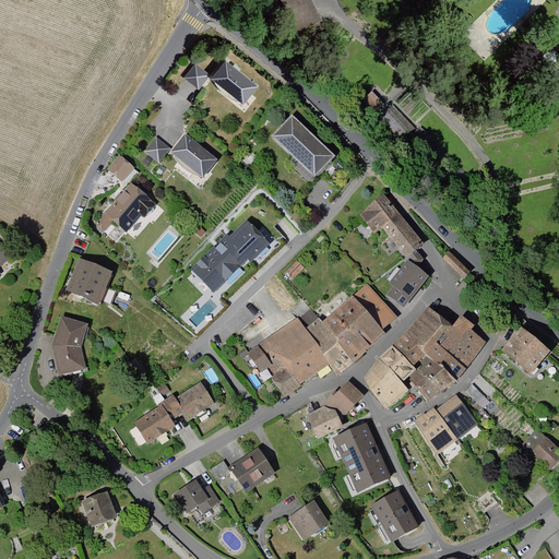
[(245,104),(260,84),(227,59),(214,76),(193,61),(183,75),(200,88),(210,76),(245,104)]
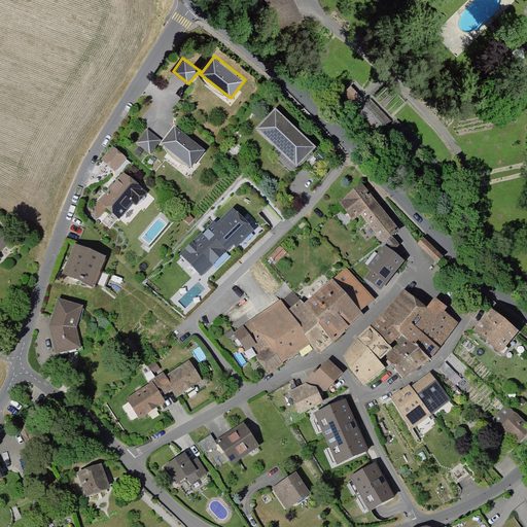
[(370,92),(354,78),(343,88),(358,101),(370,92)]
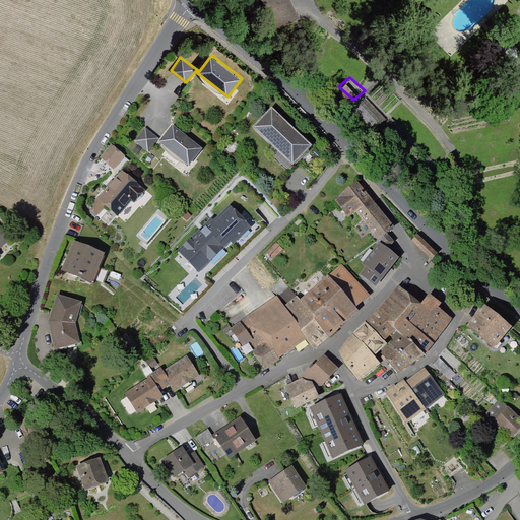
[(395,151),(410,136),(368,95),(354,109),(395,151)]
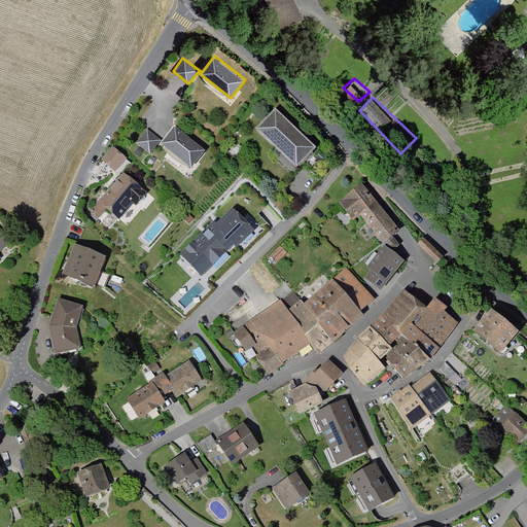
[(318,145),(276,106),(256,128),(297,167),(318,145)]
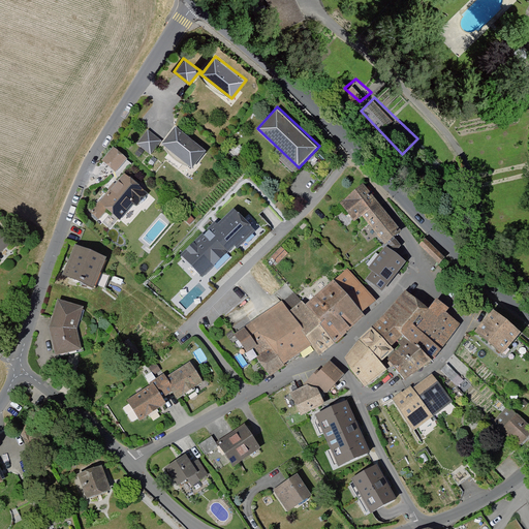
[(193,167),(208,150),(178,126),(164,142),(148,128),(136,142),(150,153),(160,141),(193,167)]
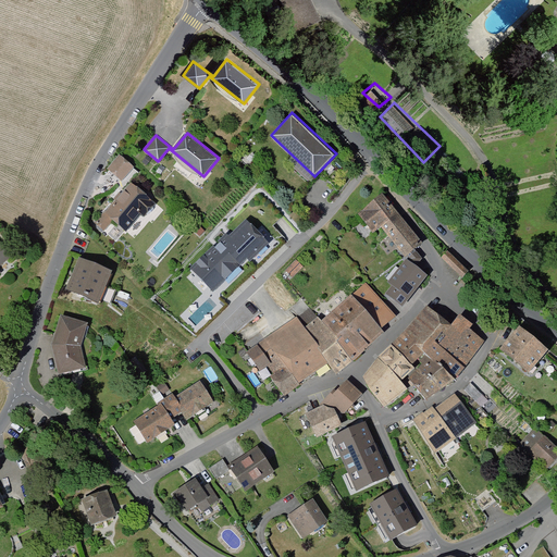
[(119,158),(106,172),(121,185),(134,171),(119,158)]
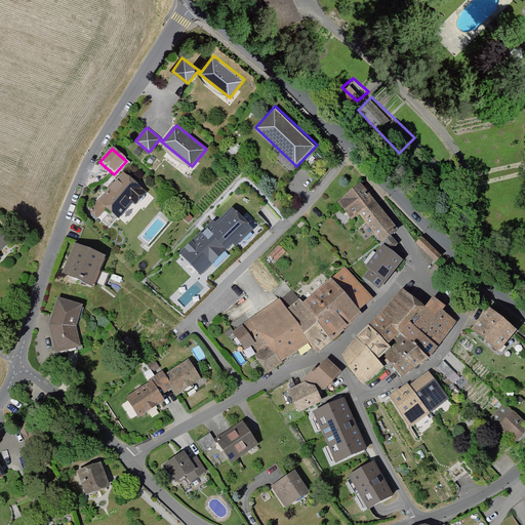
[(147,195),(122,174),(91,213),(98,219),(105,211),(118,223),(132,205),(135,208),(147,195)]
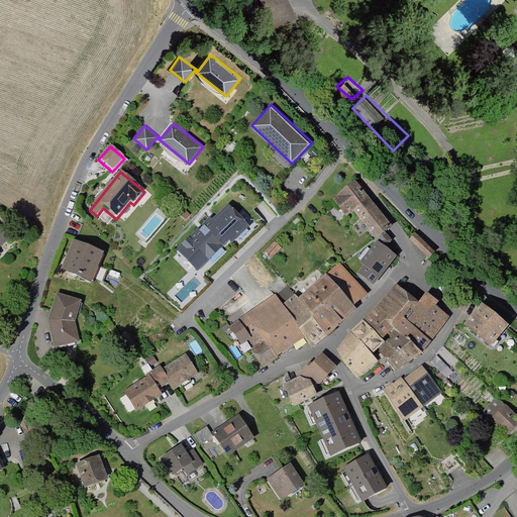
[(393,227),(357,182),(332,202),(345,218),(353,212),(375,240),(393,227)]
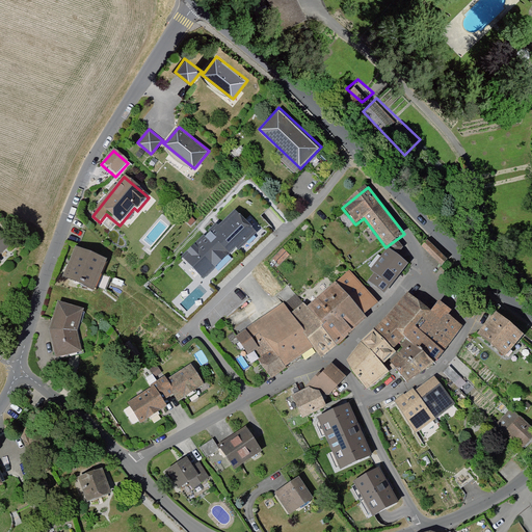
[(235,208),(183,257),(203,277),(255,229),(235,208)]
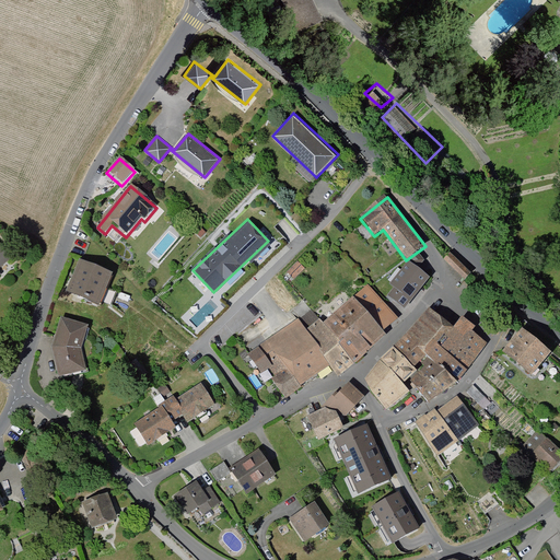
[(0,276),(14,265),(0,246),(0,276)]
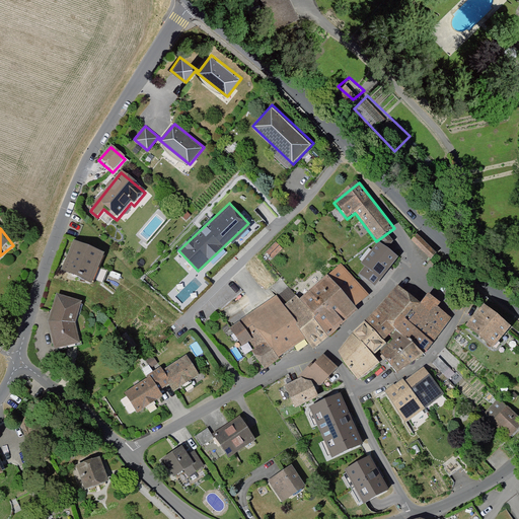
[(95,284),(108,252),(76,240),(63,272),(95,284)]
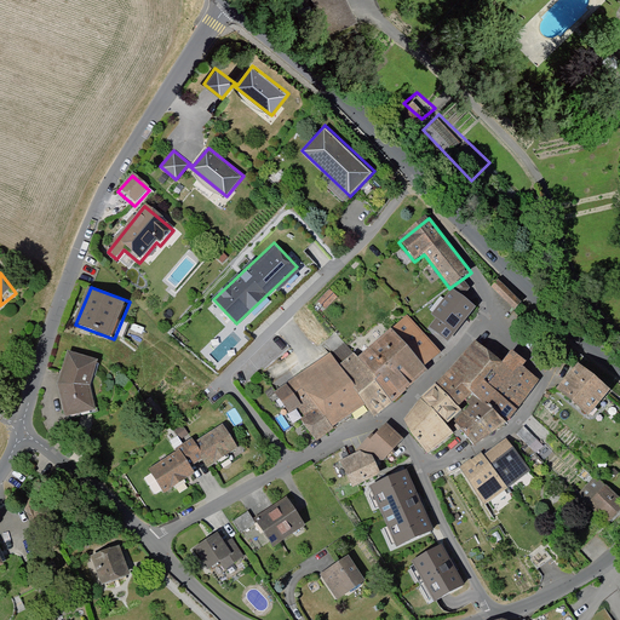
[(474,308),(452,291),(432,314),(437,317),(430,326),(448,339),(474,308)]
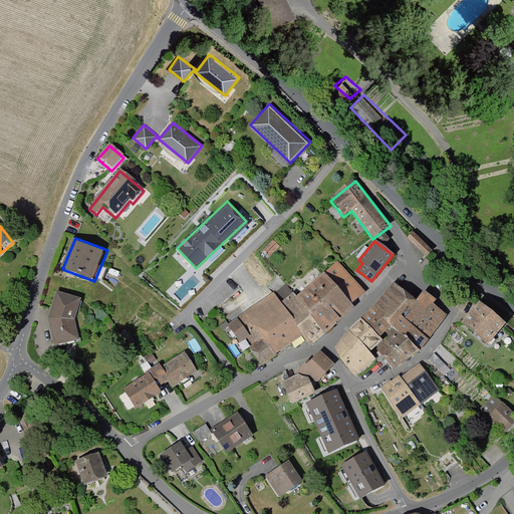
[(283,301),(274,292),(226,321),(262,363),(304,335),(313,343),(349,309),(366,291),(339,261),(303,296),(298,290),(283,301)]
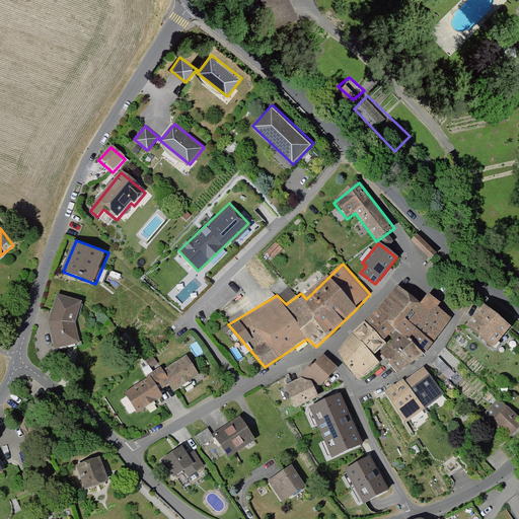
[(358,382),(379,367),(372,357),(379,353),(394,373),(416,364),(451,317),(438,308),(441,304),(428,294),(421,304),(395,285),(337,353),(358,382)]
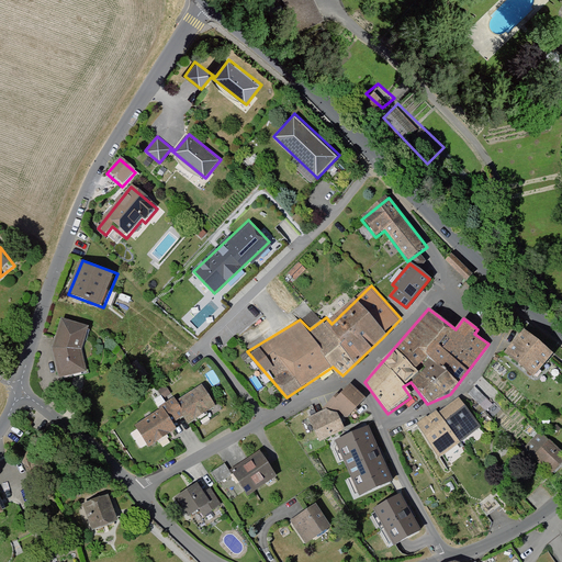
[(91,328),(60,318),(51,348),(60,380),(89,372),(85,349),(91,328)]
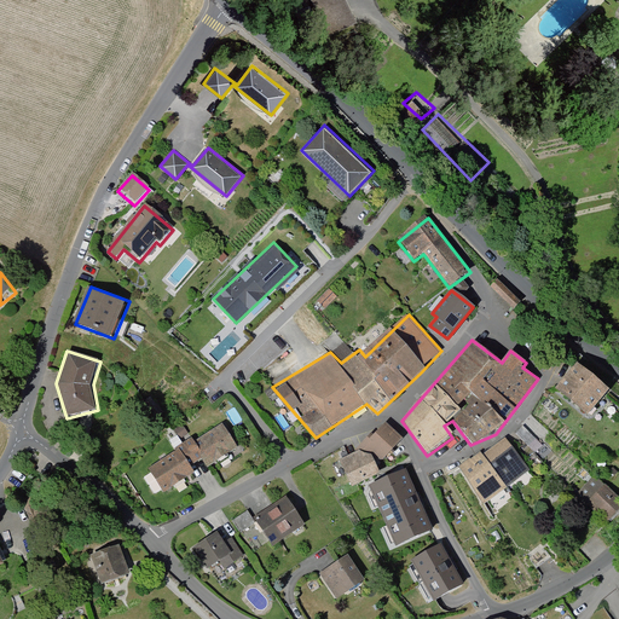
[(559,389),(593,414),(613,386),(579,360),(559,389)]
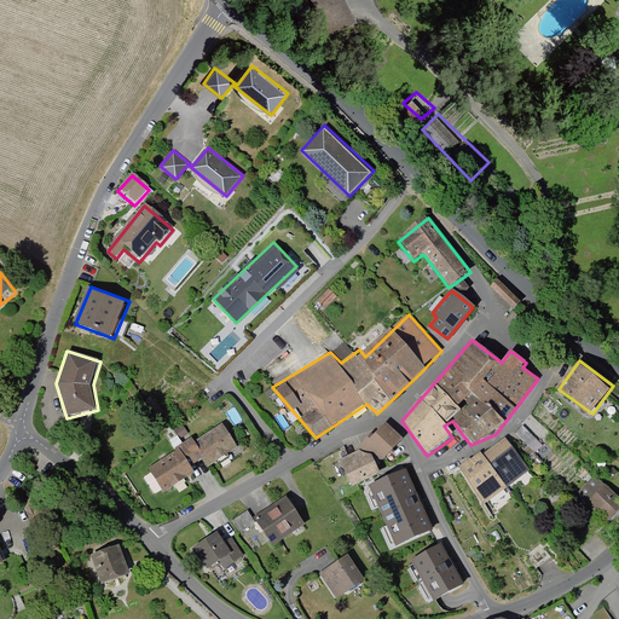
[(165,496),(241,446),(225,421),(148,472),(165,496)]
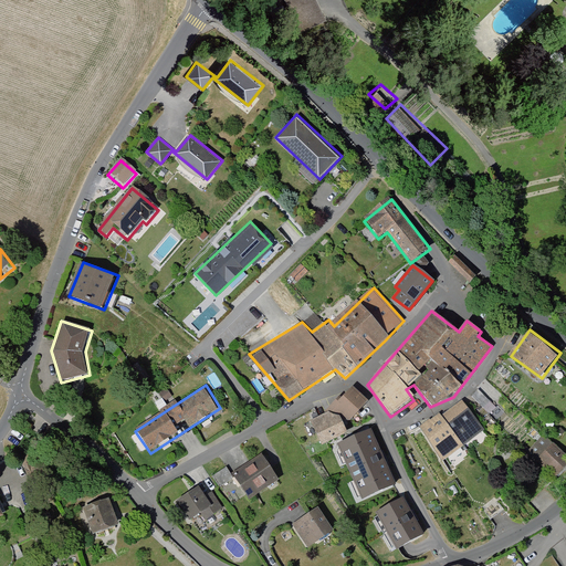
[(368,409),(352,388),(339,401),(336,399),(326,410),(329,412),(311,420),(323,446),(347,433),(348,420),(353,421),(368,409)]
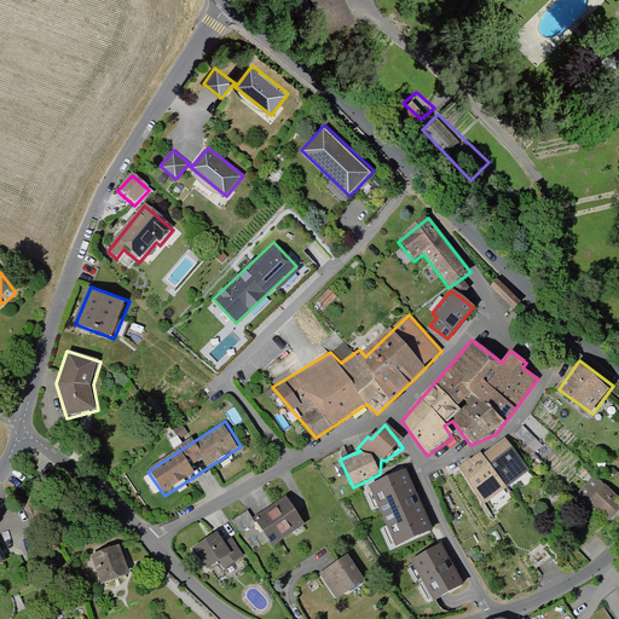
[(528,445),(534,439),(525,426),(518,432),(528,445)]
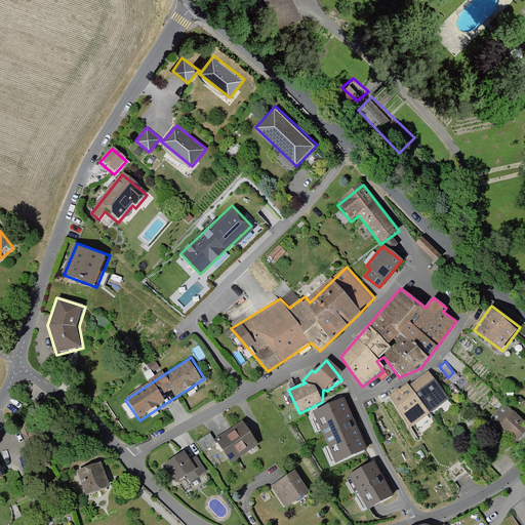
[(446,393),(431,372),(410,384),(392,398),(412,423),(432,413),(427,405),(446,393)]
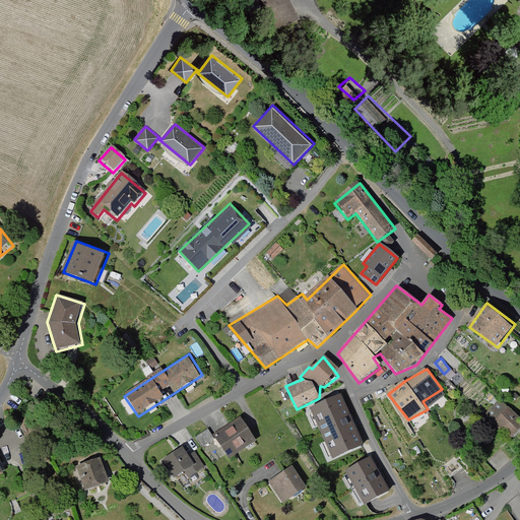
[(509,440),(519,428),(519,418),(500,399),(483,415),(509,440)]
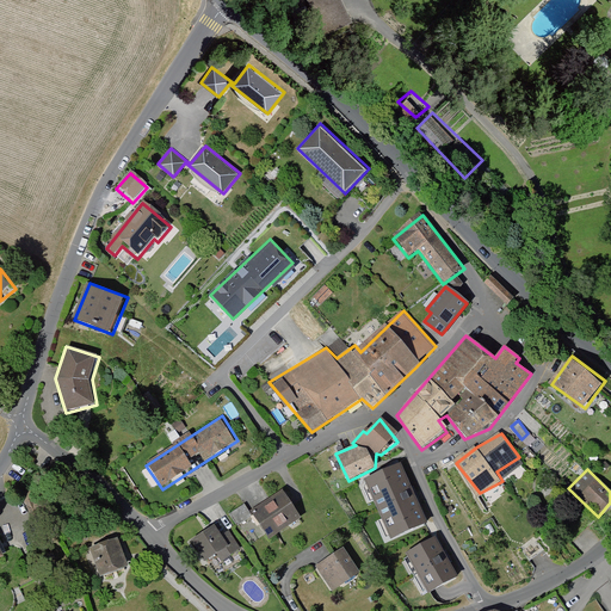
[(358,481),(369,506),(374,510),(390,501),(393,506),(418,494),(412,482),(396,486),(393,475),(383,476),(380,470),(358,481)]
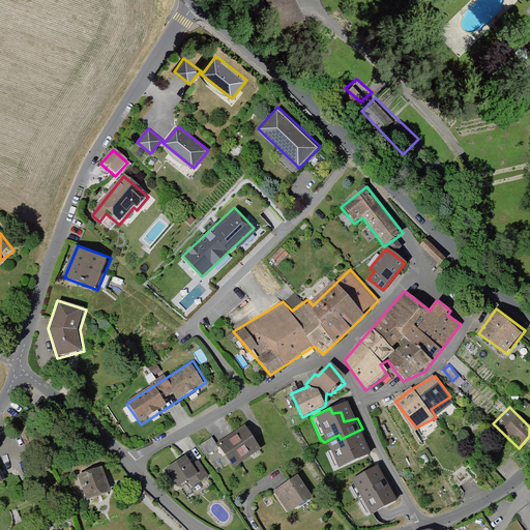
[(264,450),(246,424),(217,444),(234,470),(264,450)]
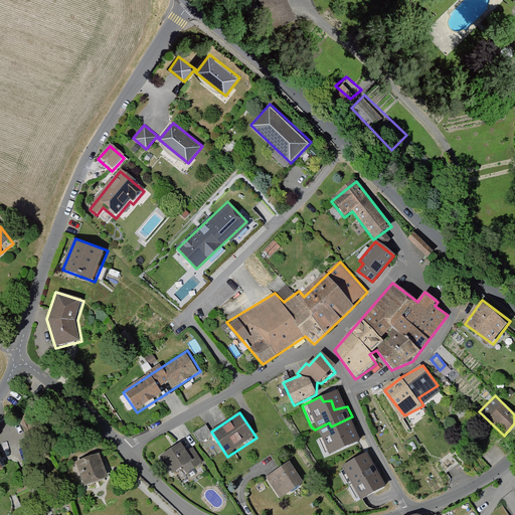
[(206,425),(194,432),(201,445),(213,438),(206,425)]
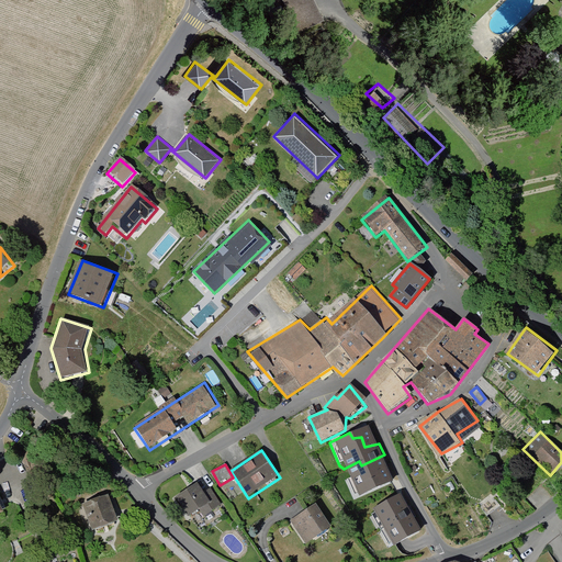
[(372,494),(396,479),(385,464),(362,475),(372,494)]
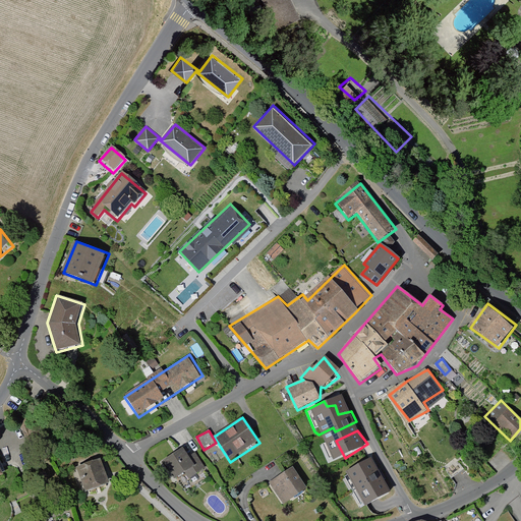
[(188,456),(184,449),(161,461),(174,485),(206,468),(196,452),(188,456)]
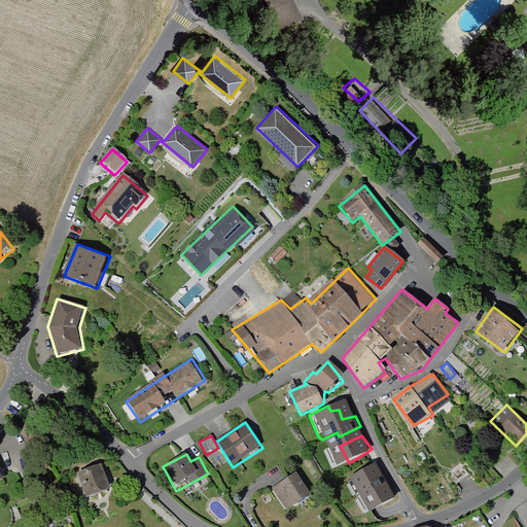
[(111,490),(103,463),(75,471),(84,498),(111,490)]
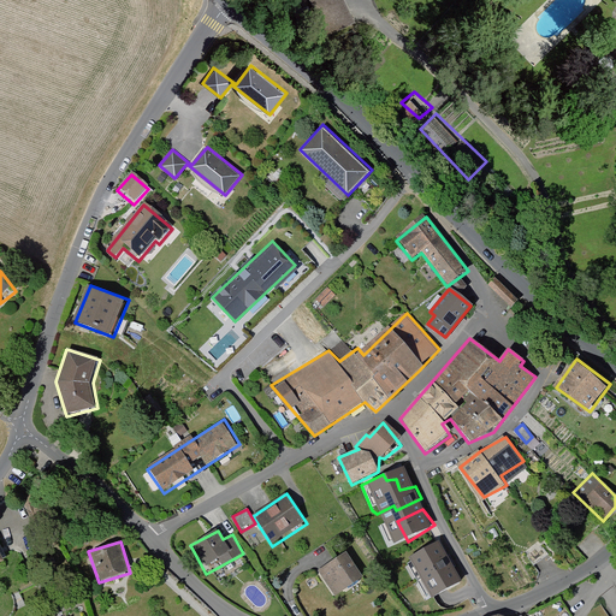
[(440,543),(408,557),(428,600),(460,585),(440,543)]
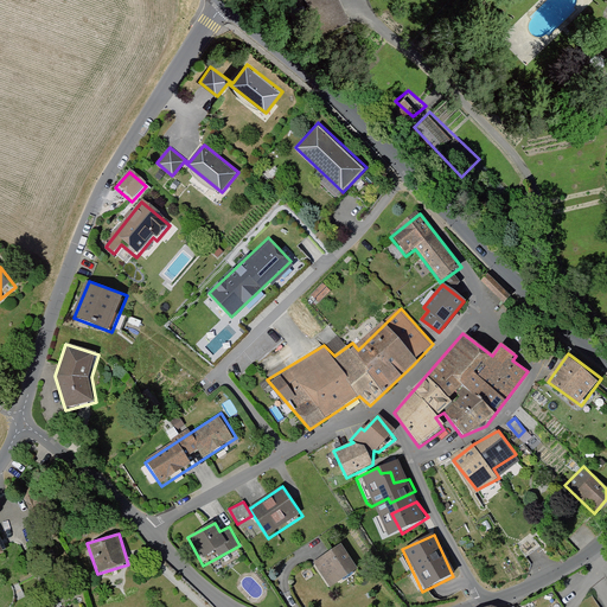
[(359,569),(343,541),(311,560),(327,588),(359,569)]
